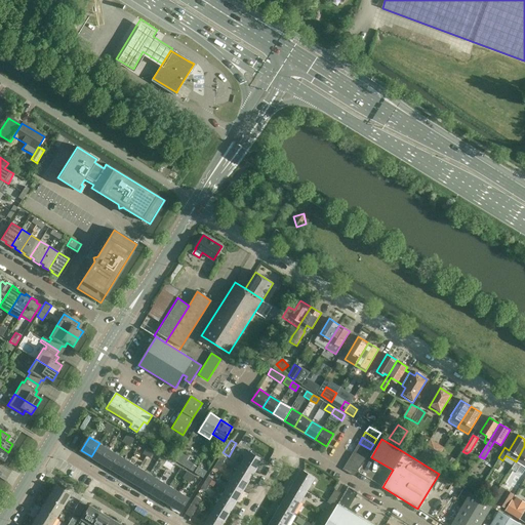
[(110,449),(99,443),(91,456),(102,462),(110,449)]
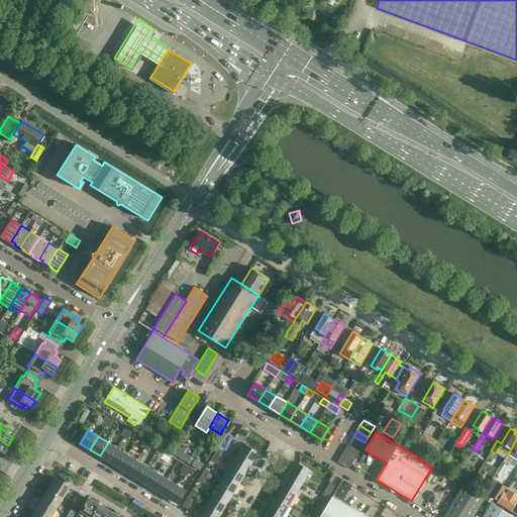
[(365,442),(353,436),(350,441),(362,448),(365,442)]
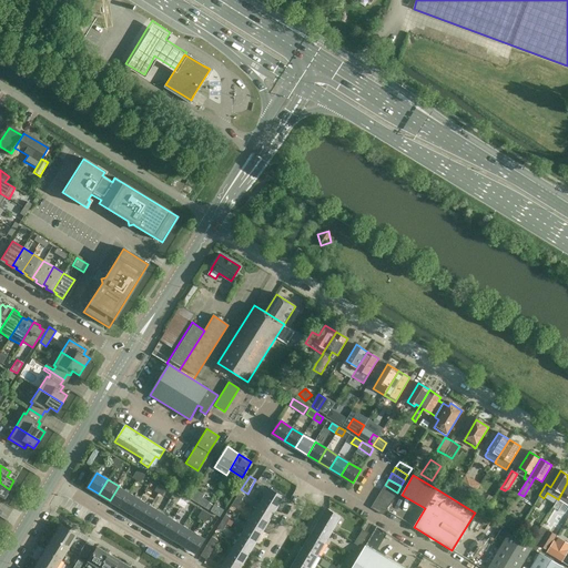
[(454,494),(467,503),(469,504),(476,493),(460,483),(454,494)]
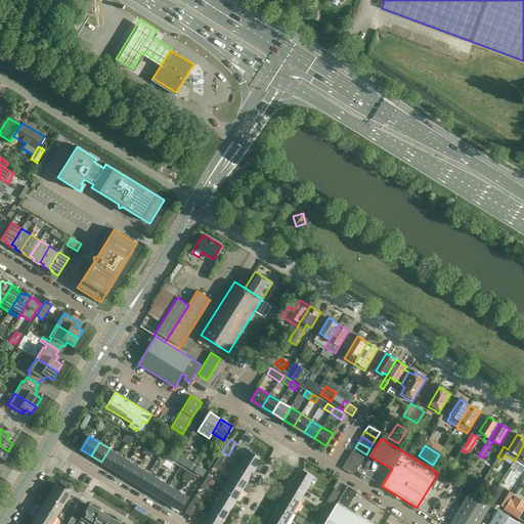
[(523,445),(515,461),(523,466),(523,445)]
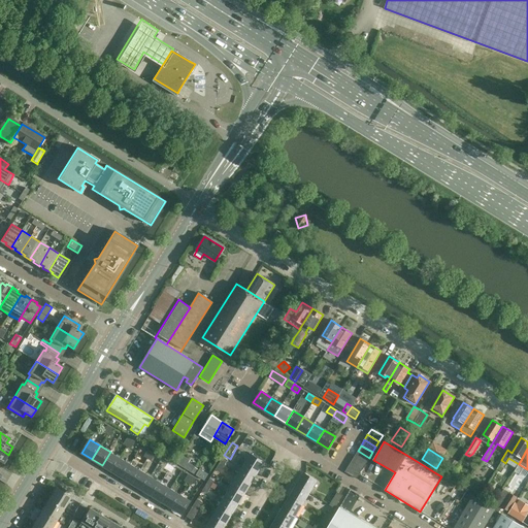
[(184,451),(176,463),(183,467),(190,455),(184,451)]
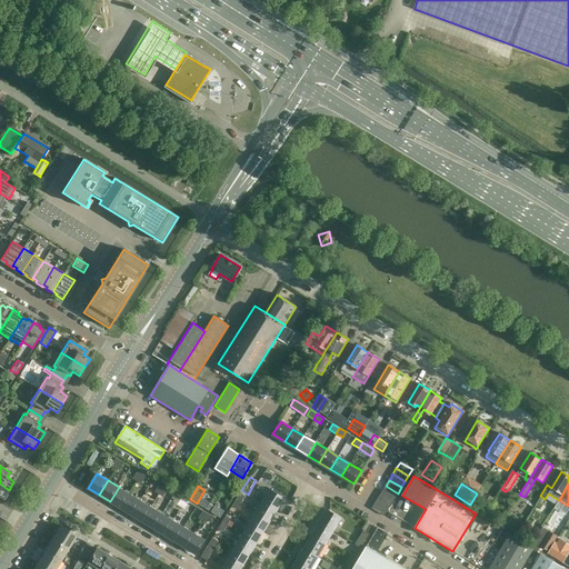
[(398,493),(386,486),(382,491),(395,499),(398,493)]
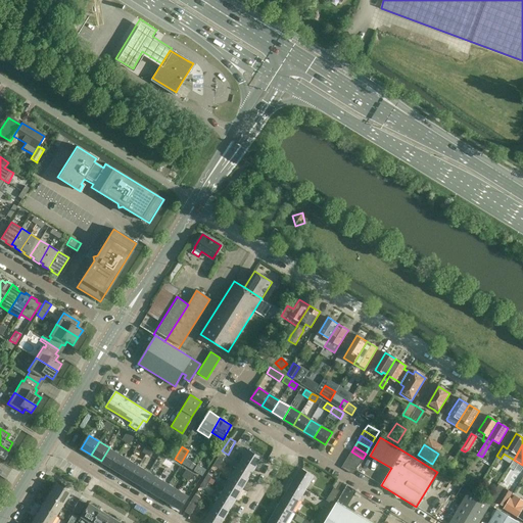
[(119,454),(109,447),(101,461),(110,467),(119,454)]
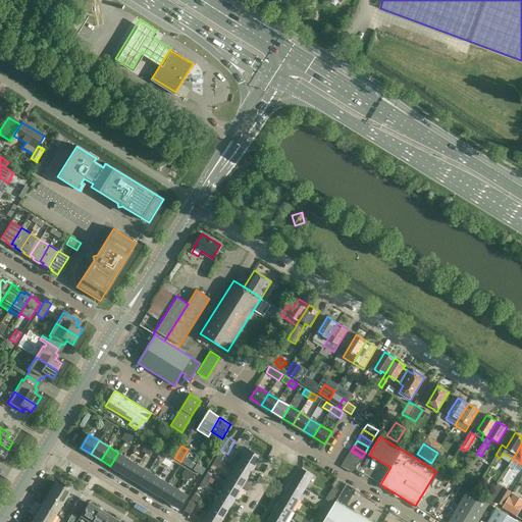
[(150,447),(146,453),(144,457),(147,459),(150,456),(149,455),(153,449),(150,447)]
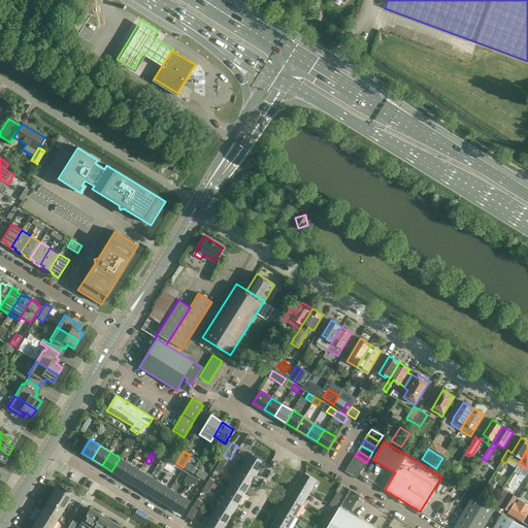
[(173,453),(169,459),(174,462),(178,456),(173,453)]
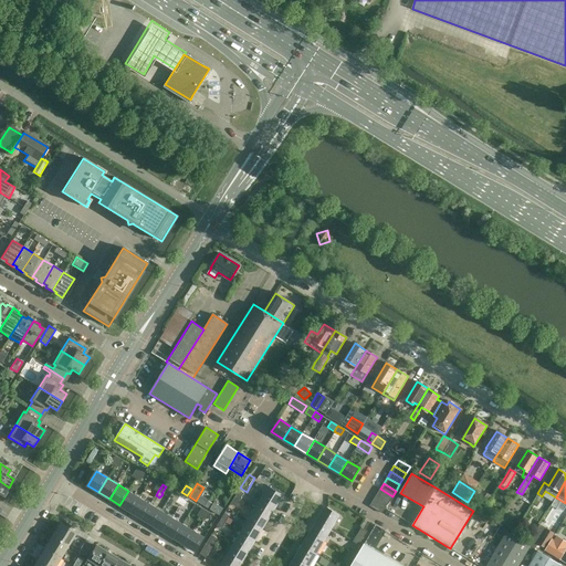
[(263,499),(275,506),(283,495),(270,488),(263,499)]
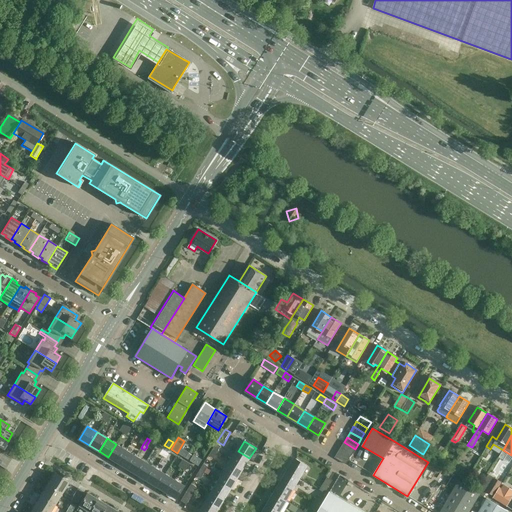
[(355,449),(344,442),(341,447),(352,454),(355,449)]
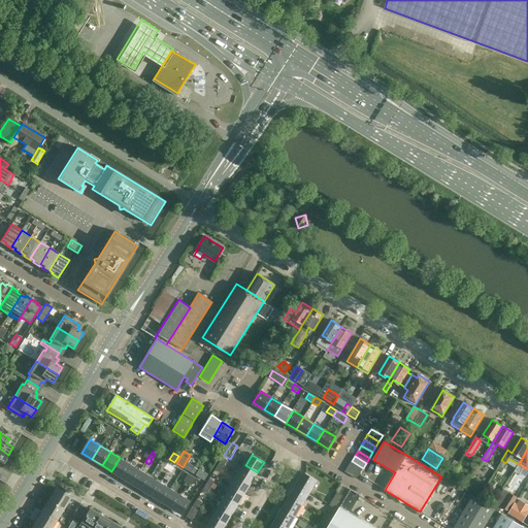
[(219,463),(223,466),(227,460),(223,457),(219,463)]
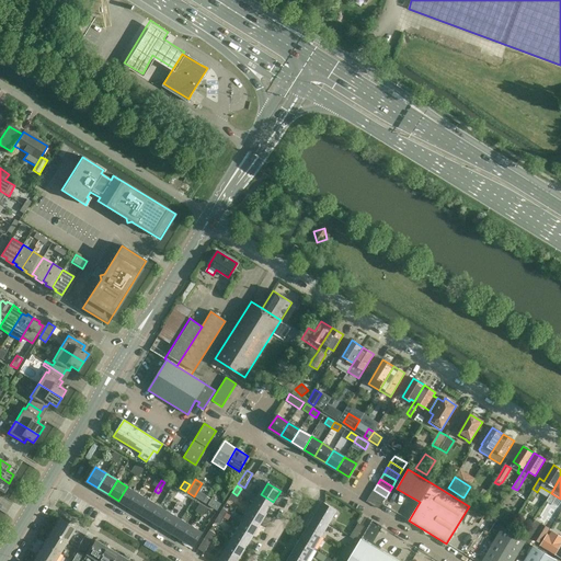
[(478,506),(488,492),(478,485),(469,501),(478,506)]
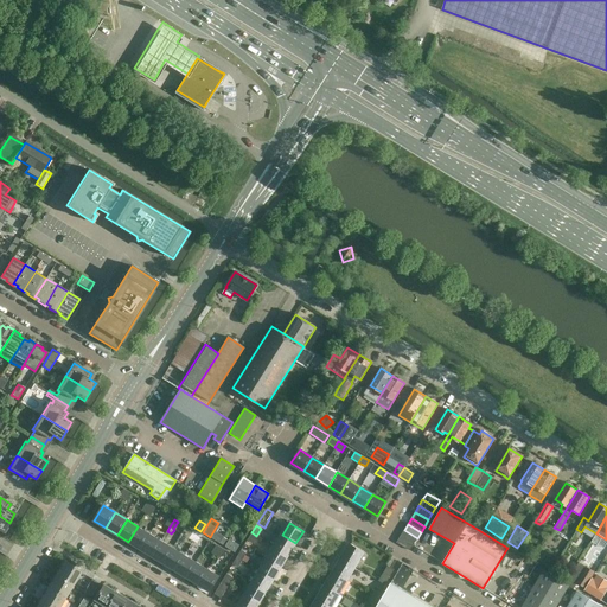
[(149,534),(138,526),(128,542),(140,549),(149,534)]
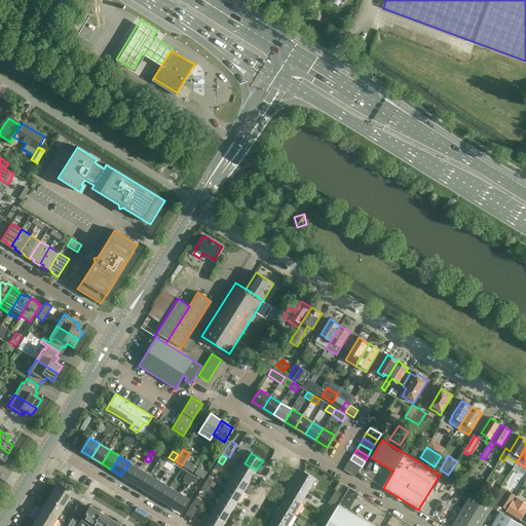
[(362,466),(350,459),(347,464),(359,472),(362,466)]
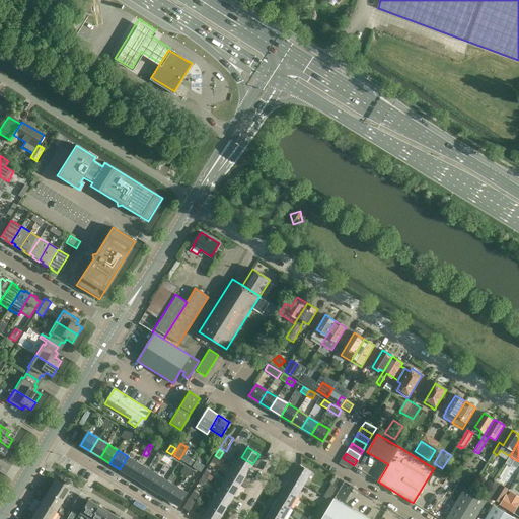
[(219,458),(215,455),(211,461),(215,464),(219,458)]
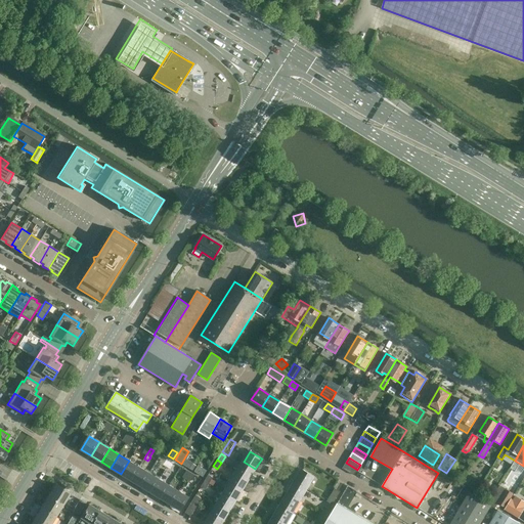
[(139,467),(129,461),(121,474),(131,480),(139,467)]
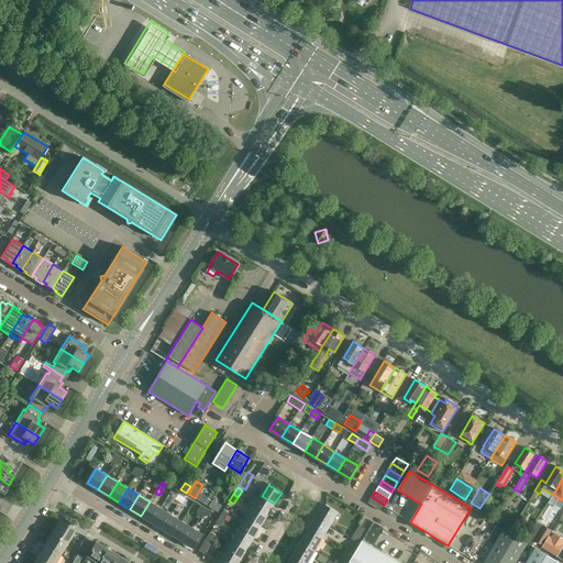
[(267,515),(274,504),(262,496),(254,507),(267,515)]
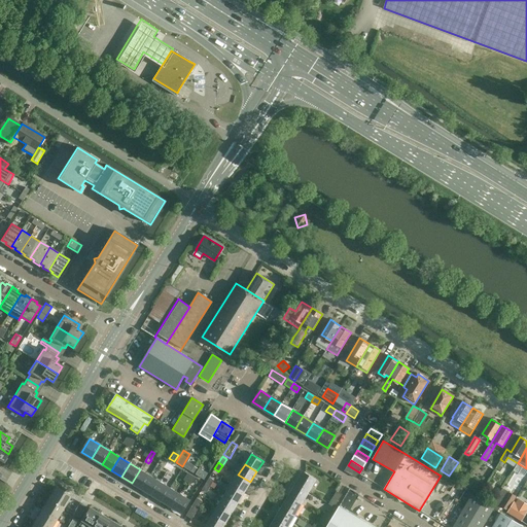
[(359,472),(348,465),(344,471),(355,478),(359,472)]
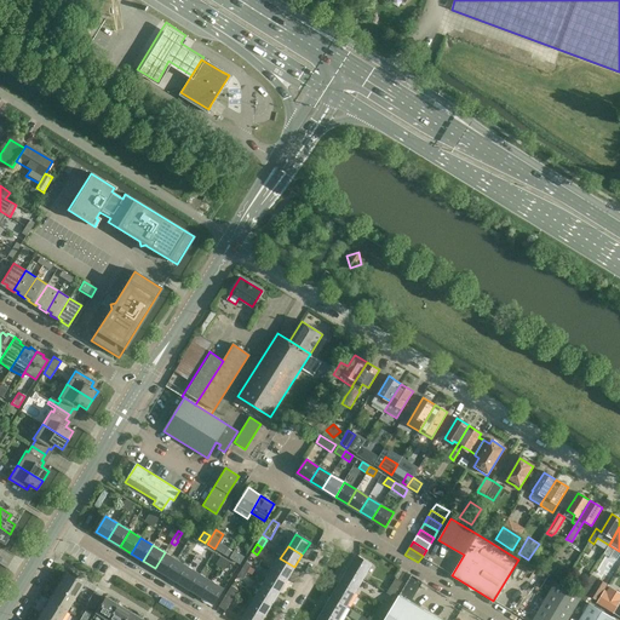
[(228,549),(224,555),(240,564),(244,557),(234,551),(233,552),(228,549)]
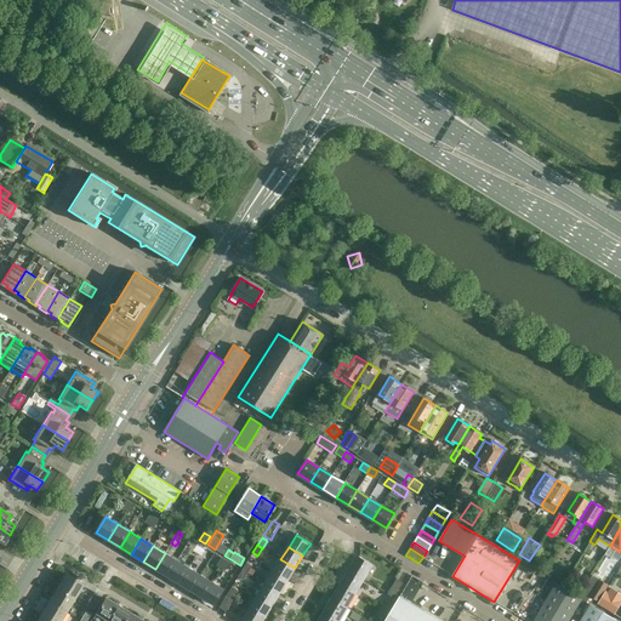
[(177,560),(165,553),(155,569),(167,576),(177,560)]
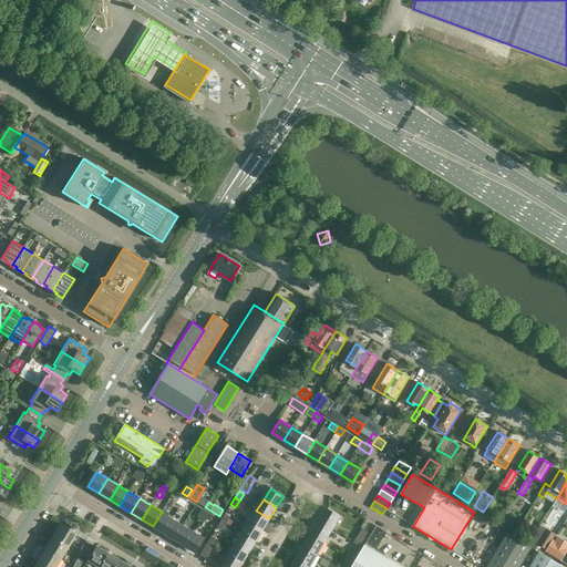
[(319,522),(331,529),(340,515),(327,507),(319,522)]
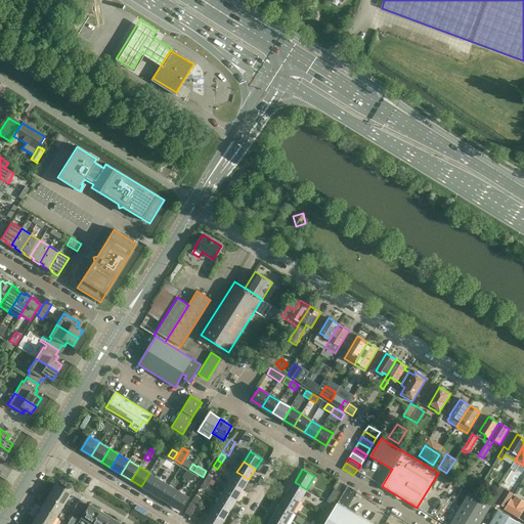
[(448,471),(447,474),(462,483),(464,480),(448,471)]
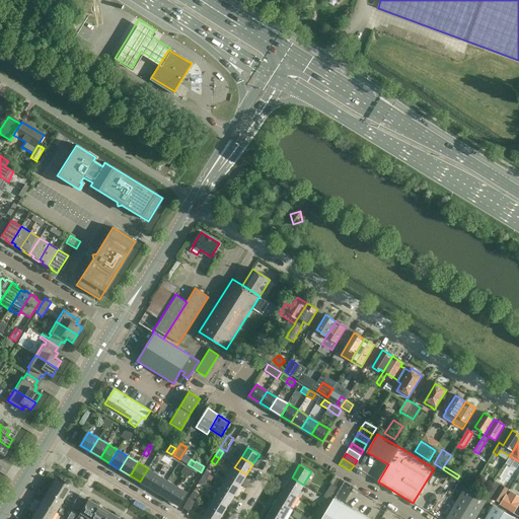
[(239,485),(246,474),(234,467),(228,477),(239,485)]
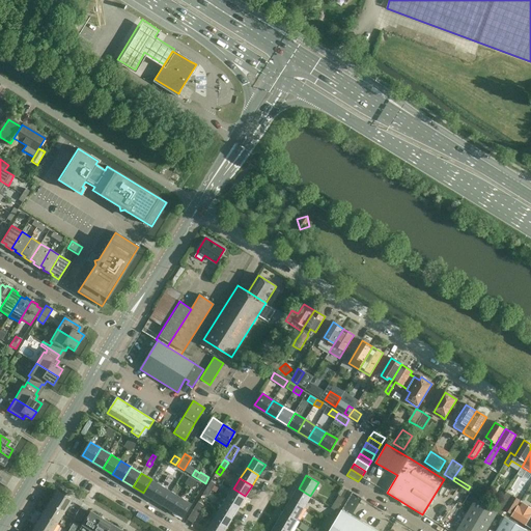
[(161,485),(151,479),(143,493),(154,499),(161,485)]
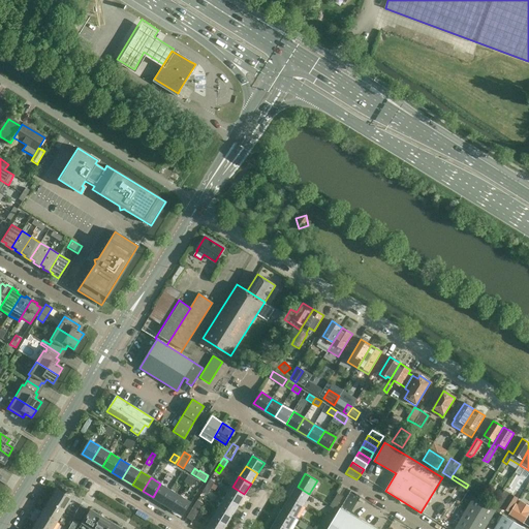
[(206,486),(211,488),(214,481),(210,479),(206,486)]
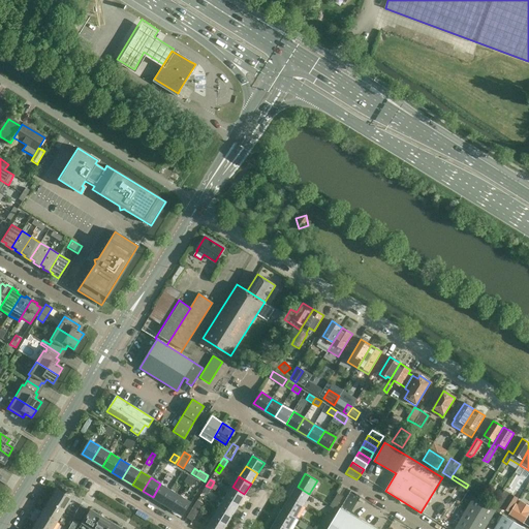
[(170,490),(160,484),(153,497),(162,503),(170,490)]
